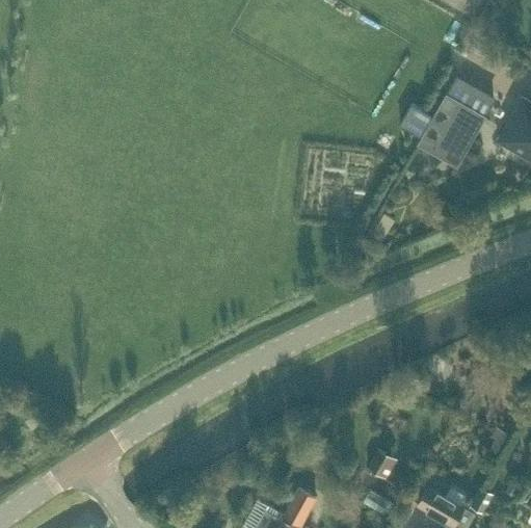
[(418,146),(417,147),(457,169),(486,117),(446,95),(433,119),(421,139),(418,146)]
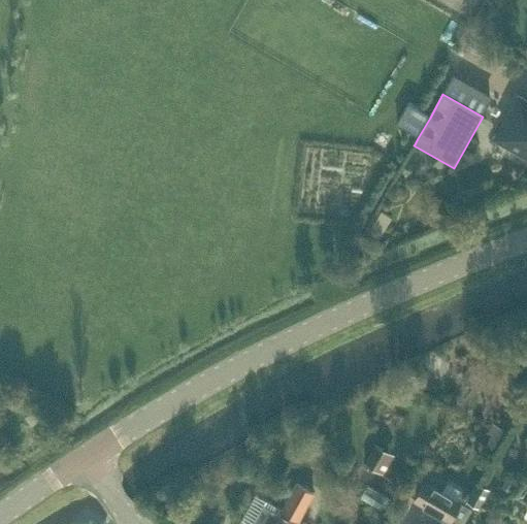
[(526,161),(526,102),(518,97),(493,142),(526,161)]
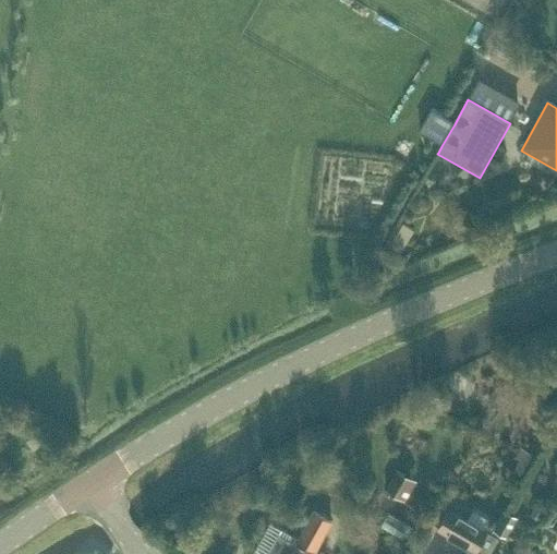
[(432,111),(420,133),(430,140),(442,146),(455,124),(443,117),(432,111)]
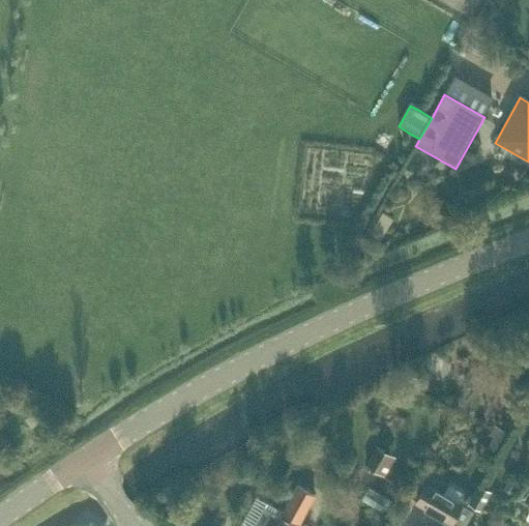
[(372,229),(368,235),(378,242),(382,235),(372,229)]
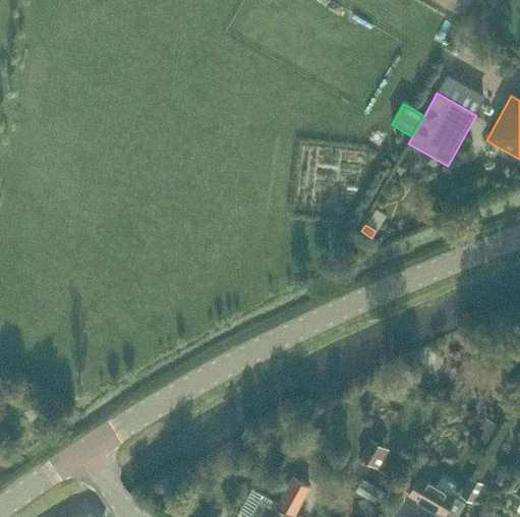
[(420,356),(418,361),(420,366),(425,368),(430,366),(432,361),(430,356),(425,354),(420,356)]
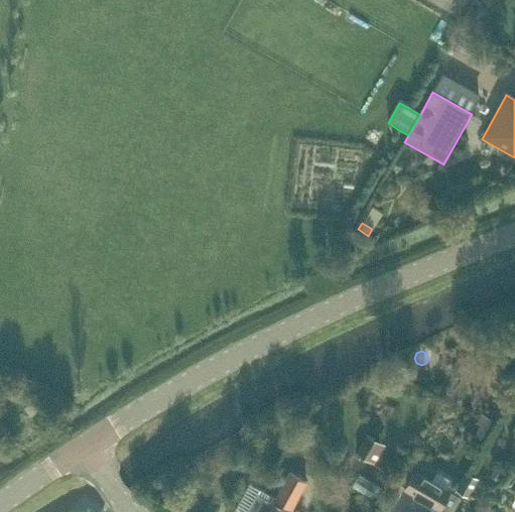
[(485,418),(481,426),(489,430),(494,423),(485,418)]
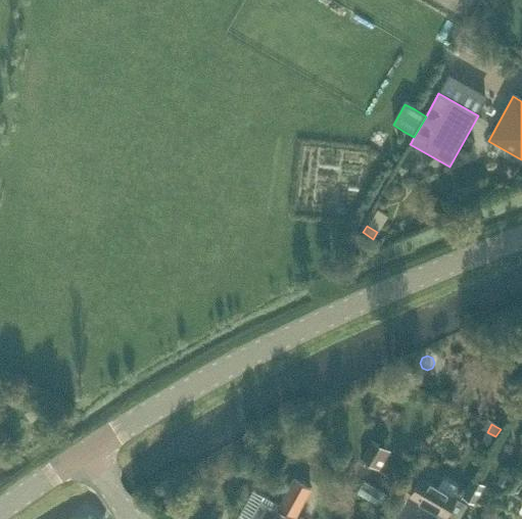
[(379,472),(390,454),(372,442),(361,461),(379,472)]
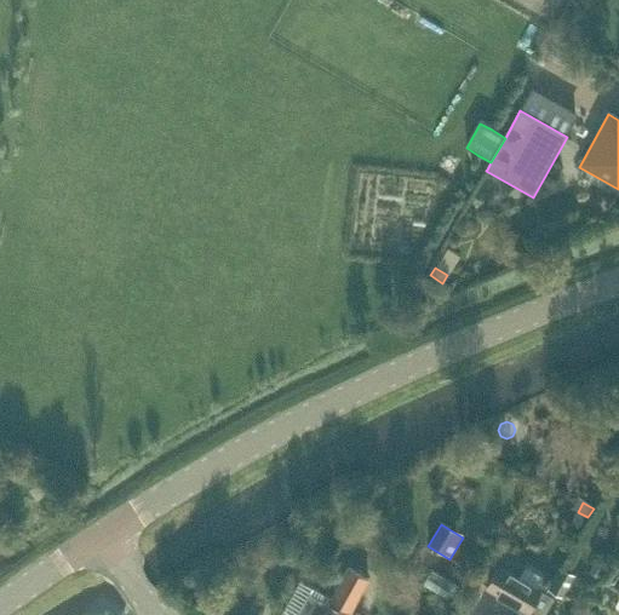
[(561,601),(575,578),(560,567),(545,591),(561,601)]
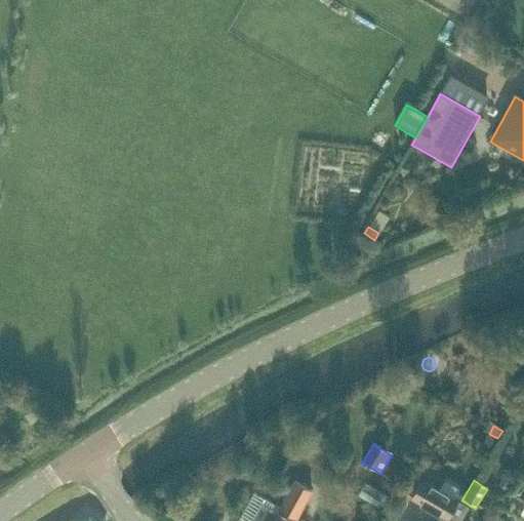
[(298,520),(313,493),(295,481),(278,514),(262,506),(252,520),(298,520)]
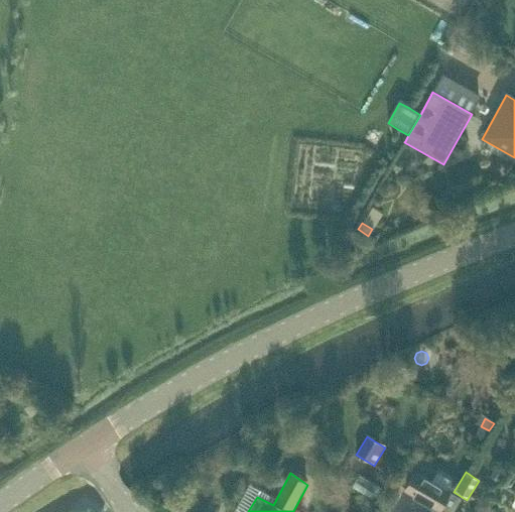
[(454,511),(462,499),(419,475),(408,494),(434,509),(432,511),(454,511)]
